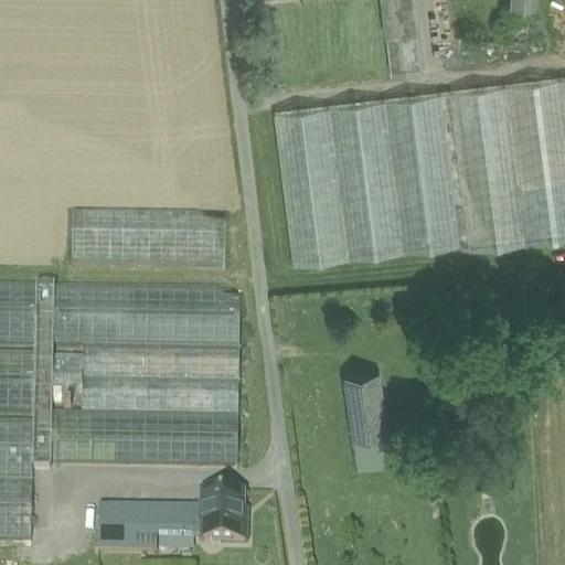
[(412,0),(381,0),(391,75),(420,72),(412,0)]
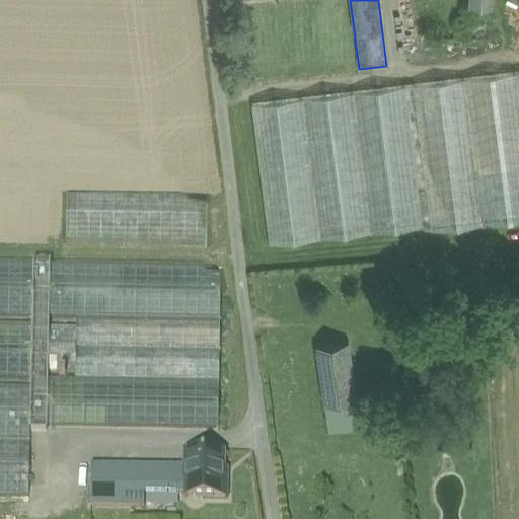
[(492,0),(470,0),(471,7),(492,8),(492,0)]
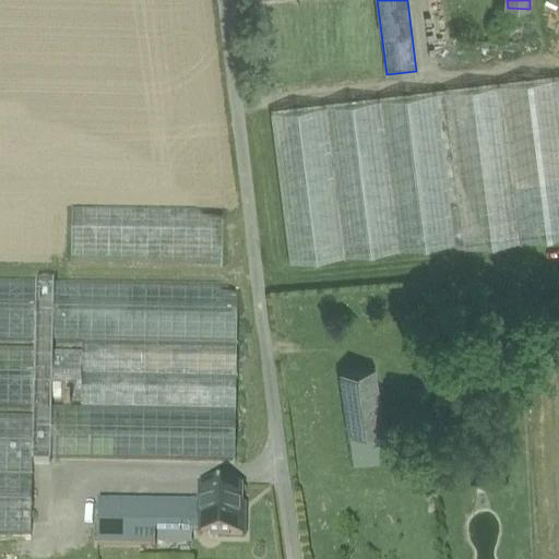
[(558,76),(273,110),(290,264),(558,233),(558,76)]
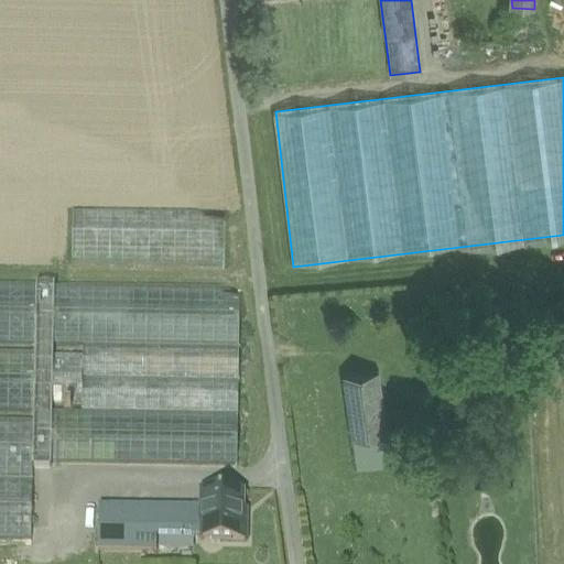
[(226,216),(69,213),(69,264),(225,268),(226,216)]
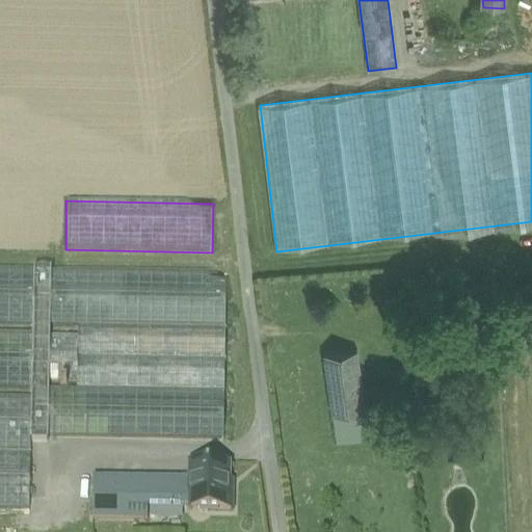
[(0,325),(33,327),(34,273),(0,271),(0,325)]
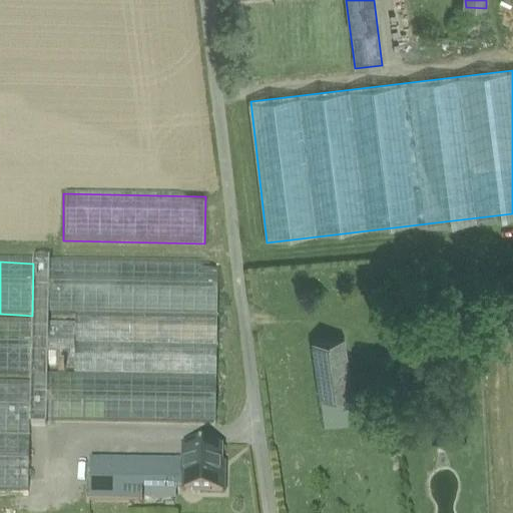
[(45,423),(46,378),(46,370),(47,326),(47,317),(48,264),(33,264),(32,316),(32,325),(31,378),(31,387),(30,423),(45,423)]
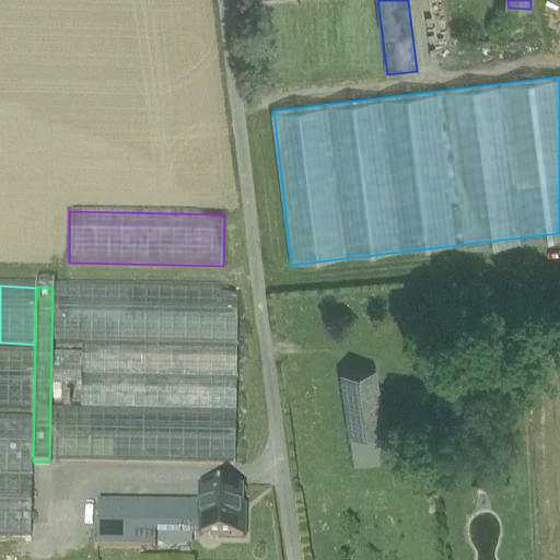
[(51,346),(82,347),(236,349),(238,291),(53,288),(51,346)]
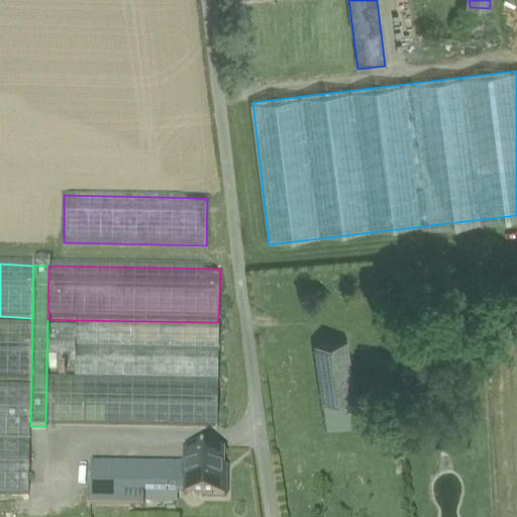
[(76,320),(75,328),(218,331),(218,322),(76,320)]
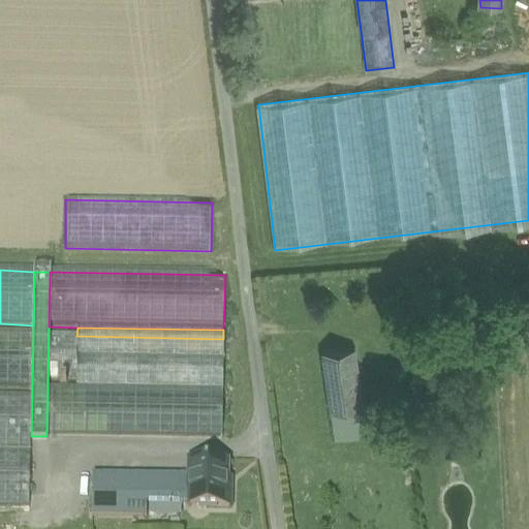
[(0,387),(32,390),(33,335),(0,334),(0,387)]
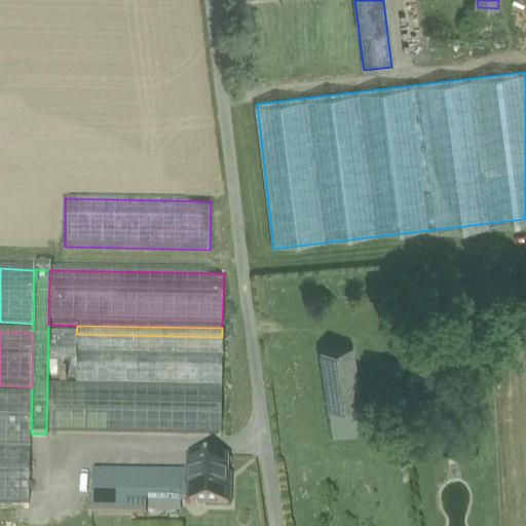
[(66,380),(76,380),(76,334),(48,334),(47,379),(59,380),(59,384),(66,384),(66,380)]
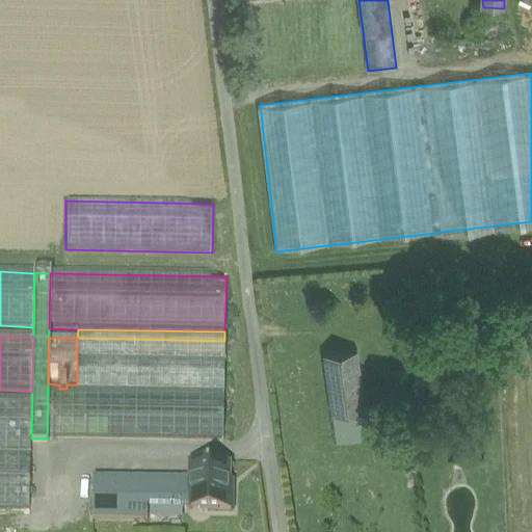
[(224,341),(77,338),(77,384),(223,388),(224,341)]
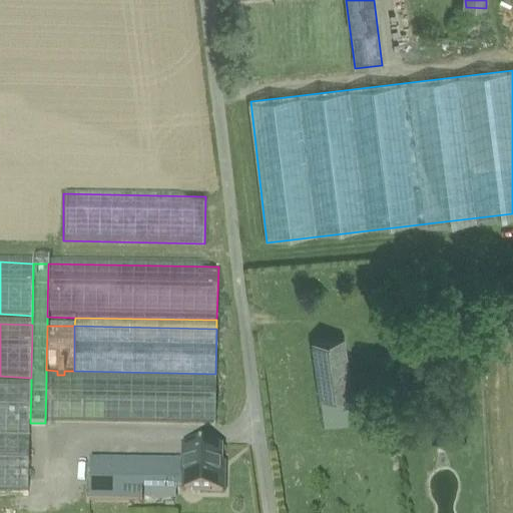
[(313,342),(321,399),(353,395),(345,337),(313,342)]
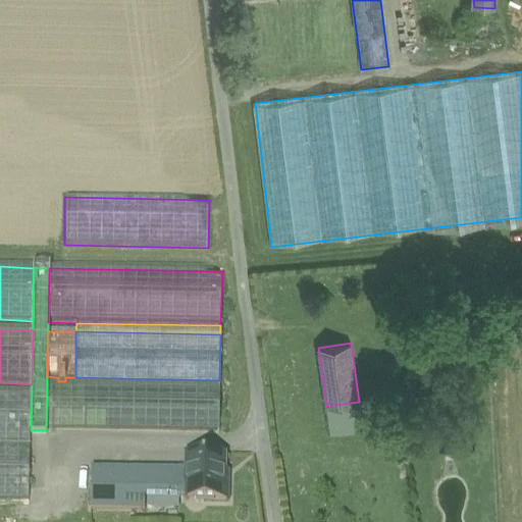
[(75,377),(74,384),(219,387),(219,380),(75,377)]
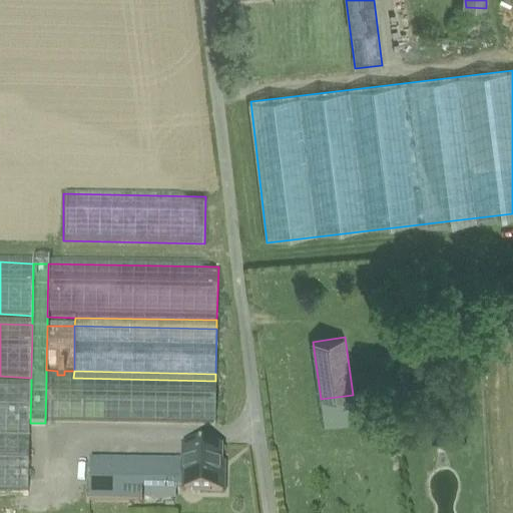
[(46,378),(45,423),(214,426),(215,381),(73,378),(46,378)]
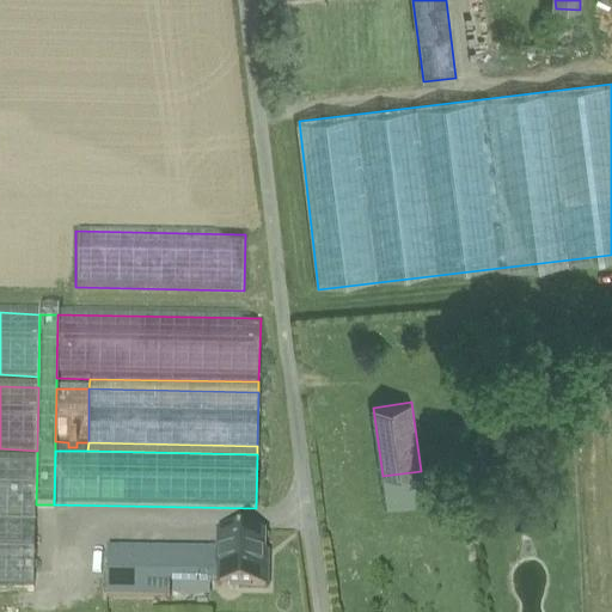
[(36,505),(37,461),(0,460),(0,589),(34,591),(36,505)]
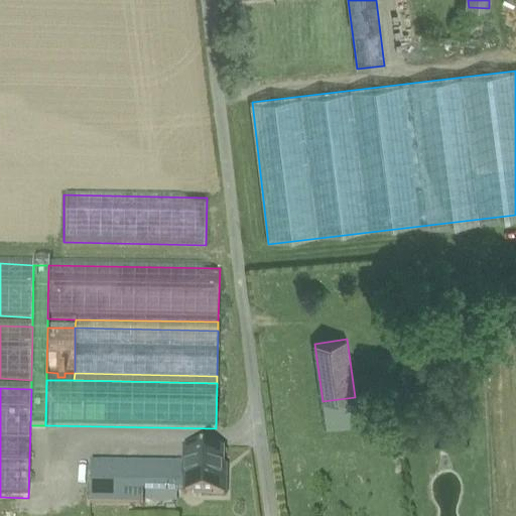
[(355,397),(323,401),(327,431),(359,427),(355,397)]
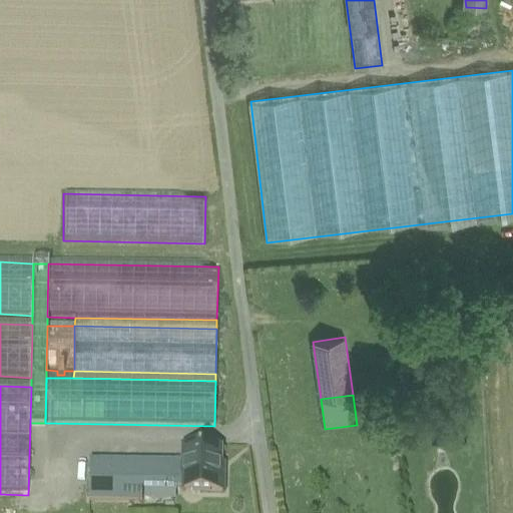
[(218,450),(183,450),(183,465),(183,492),(183,494),(222,495),(222,477),(218,477),(218,450)]
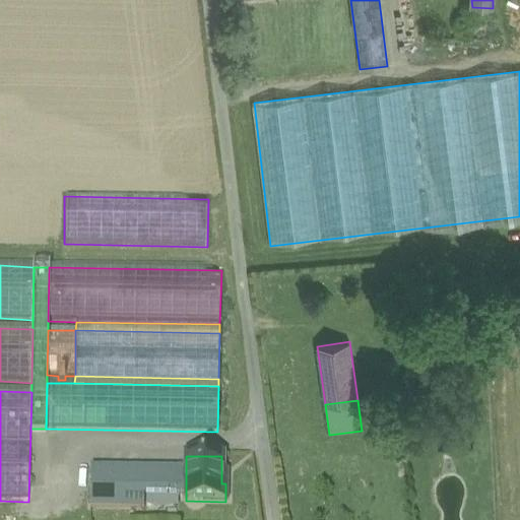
[(168,471),(90,470),(89,511),(143,512),(144,498),(168,499),(168,471)]
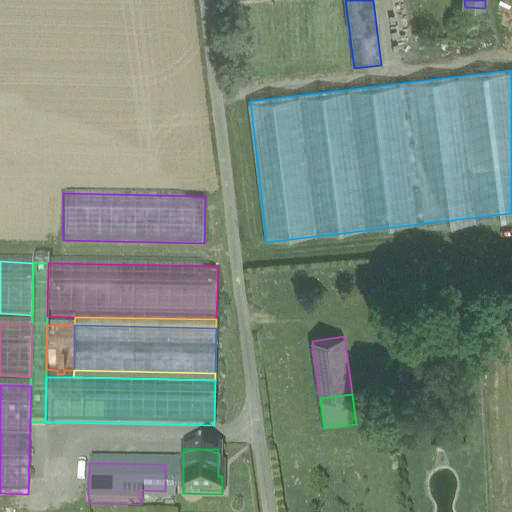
[(183,464),(165,464),(165,491),(183,491),(183,464)]
